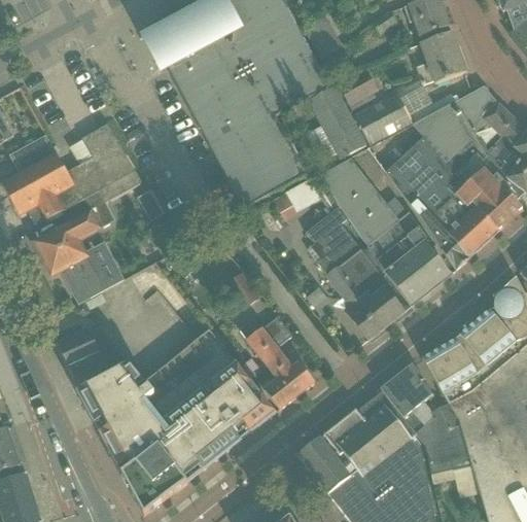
[(161,56),(242,207),(307,173),(276,114),(330,85),(284,0),(171,0),(183,21),(151,38),(154,42),(152,43),(160,56),(161,56)]
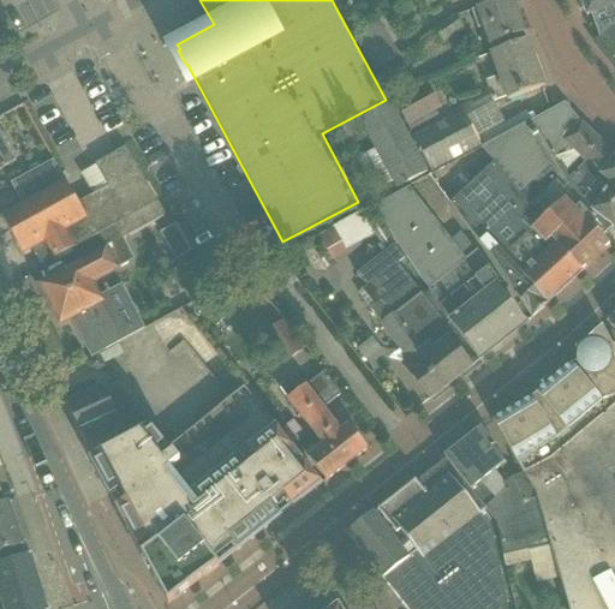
[(483,22),(490,42),(525,29),(513,0),(489,0),(471,7),(478,24),(483,22)]
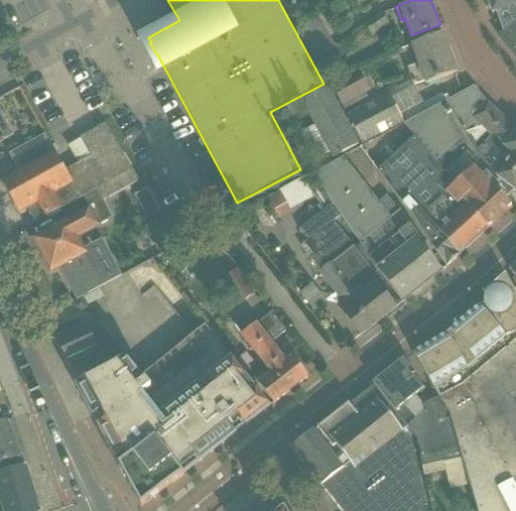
[(496,8),(503,29),(515,18),(515,0),(489,0),(492,8),(496,8)]
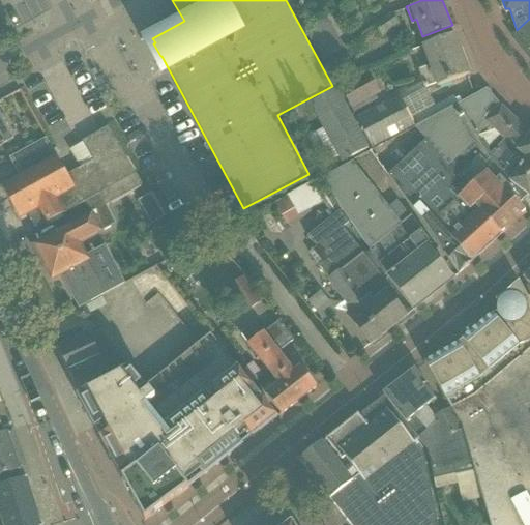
[(375,24),(383,33),(400,21),(392,11),(375,24)]
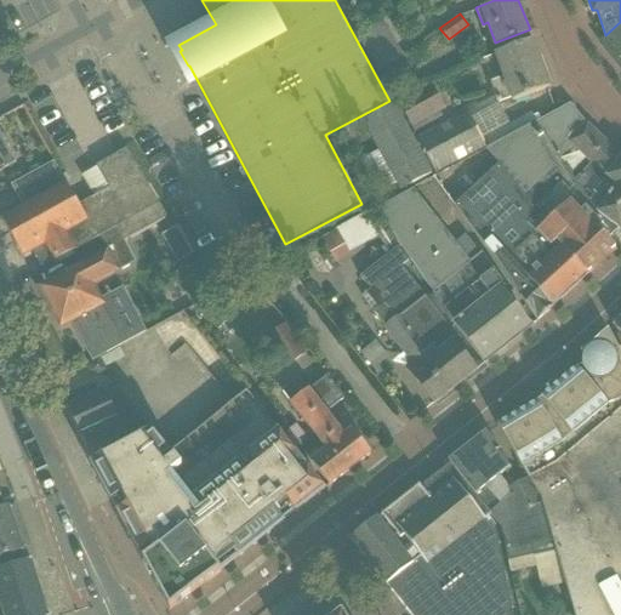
[(358,33),(377,66),(403,51),(383,18),(358,33)]
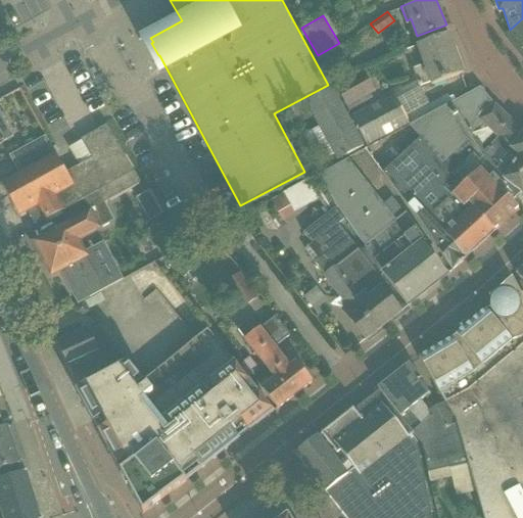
[(522,52),(522,18),(510,30),(507,32),(522,52)]
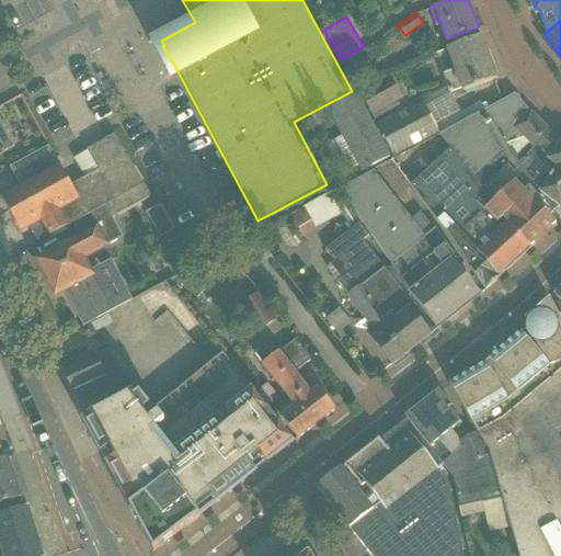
[(442,69),(449,89),(464,84),(464,86),(496,75),(480,32),(449,43),(456,65),(442,69)]
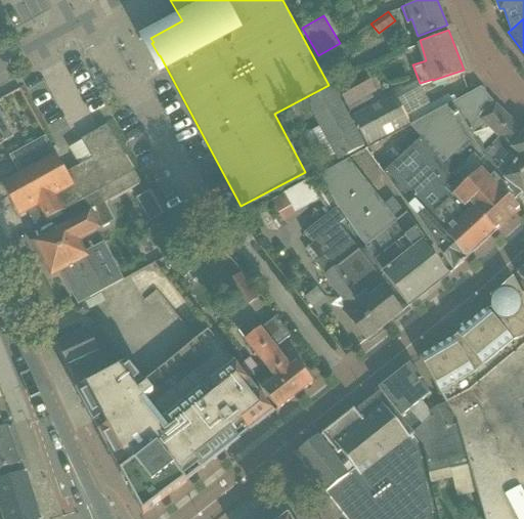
[(339,83),(350,106),(374,94),(370,90),(376,87),(366,70),(339,83)]
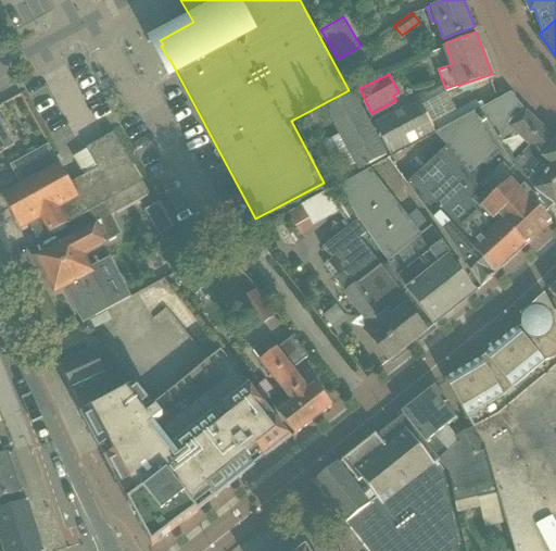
[(534,187),(555,200),(555,198),(555,136),(526,107),(509,88),(478,105),(502,138),(512,126),(540,152),(526,172),(535,185),(534,187)]
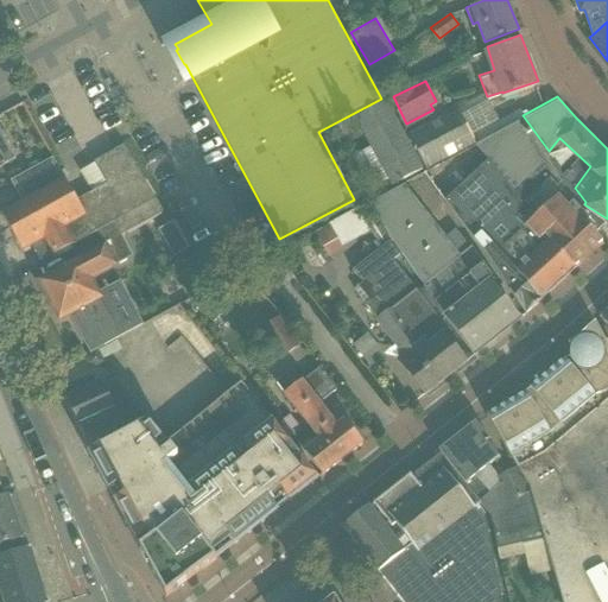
[(352,152),(372,190),(393,179),(394,181),(423,165),(386,100),(358,115),(372,141),(352,152)]
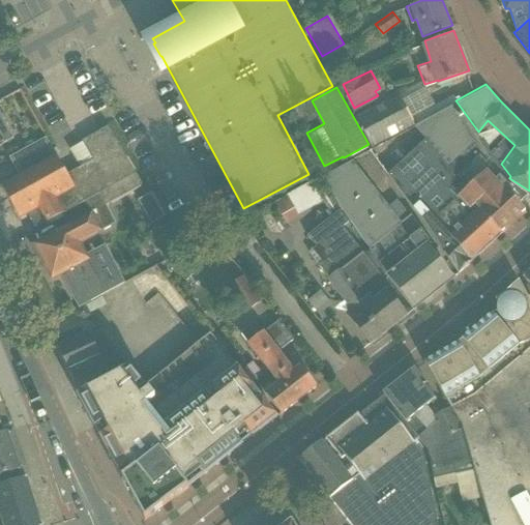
[(355,114),(371,144),(414,122),(399,92),(355,114)]
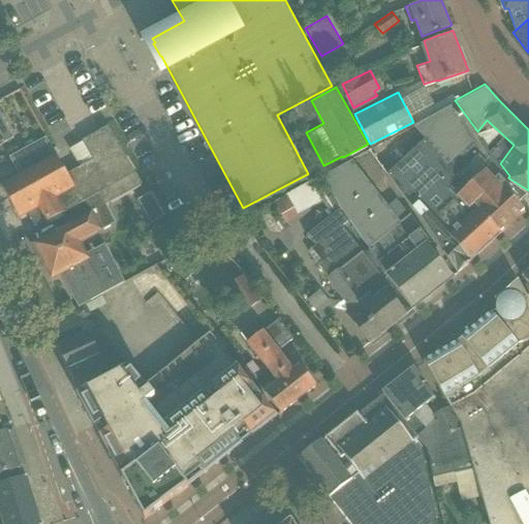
[(500,229),(501,229),(524,208),(517,201),(527,191),(528,190),(508,178),(509,176),(500,163),(499,164),(477,131),(455,100),(414,123),(454,174),(459,179),(452,185),(458,191),(457,193),(471,208),(476,204),(500,229)]
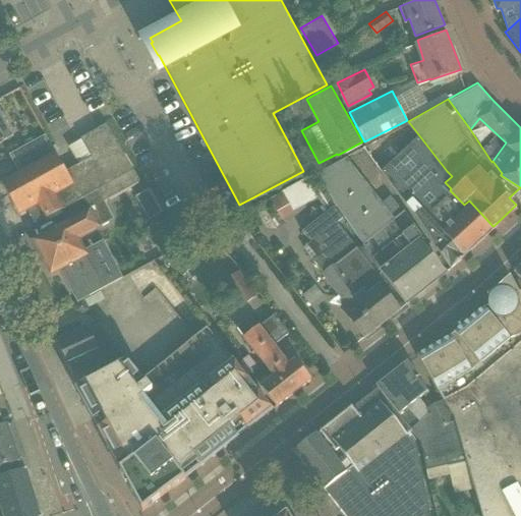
[(0,108),(0,138),(13,132),(0,108)]
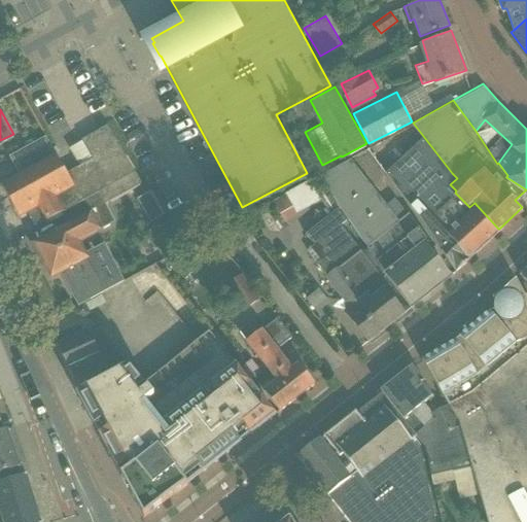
[(99,189),(132,171),(134,170),(107,123),(81,137),(93,155),(67,170),(56,150),(20,171),(0,182),(19,215),(27,210),(33,223),(44,217),(45,219),(99,189)]
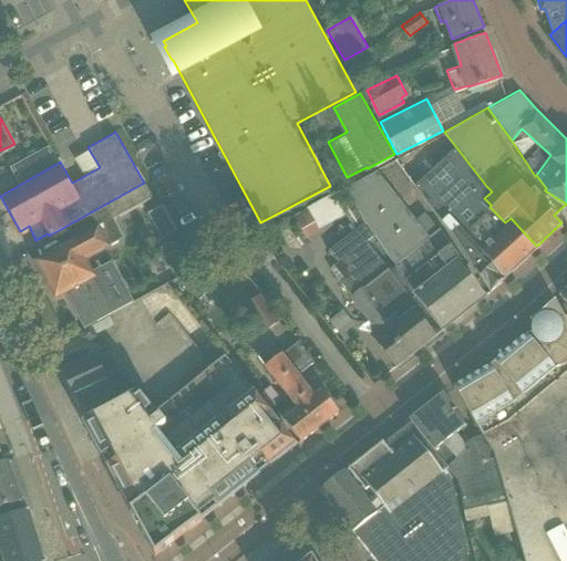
[(11,165),(21,184),(60,162),(49,144),(11,165)]
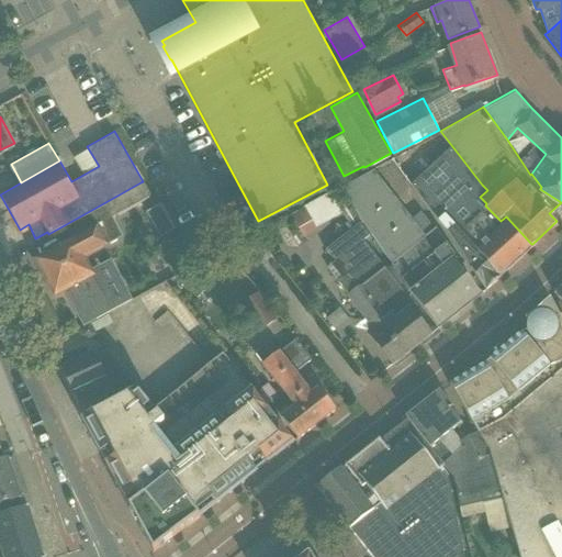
[(508,266),(532,244),(531,244),(506,216),(501,221),(485,205),(486,203),(480,197),(487,190),(482,185),(451,145),(425,169),(452,203),(464,216),(476,231),(483,240),(491,248),(508,266)]
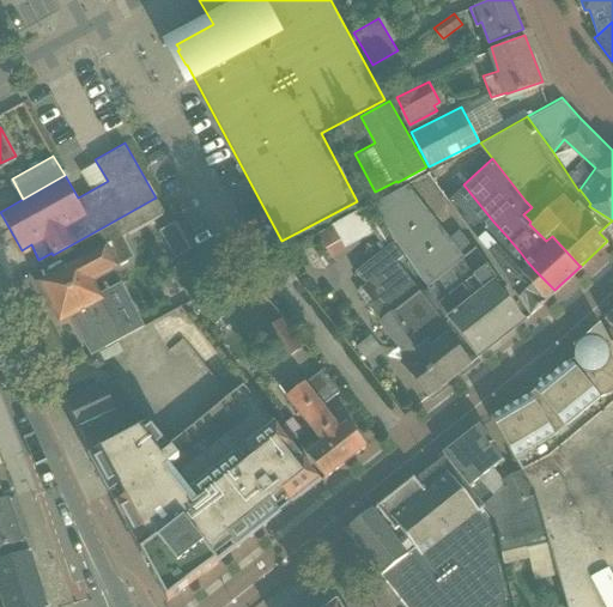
[(407,183),(372,201),(426,284),(430,286),(429,287),(478,354),(523,319),(496,281),(498,278),(475,246),(465,254),(407,183)]
